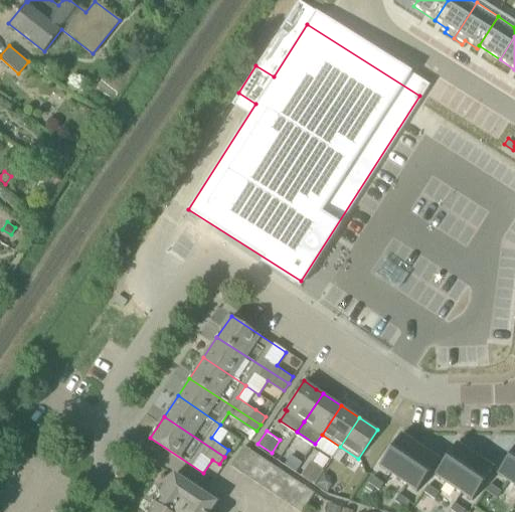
[(380,465),(417,490),(439,458),(401,433),(380,465)]
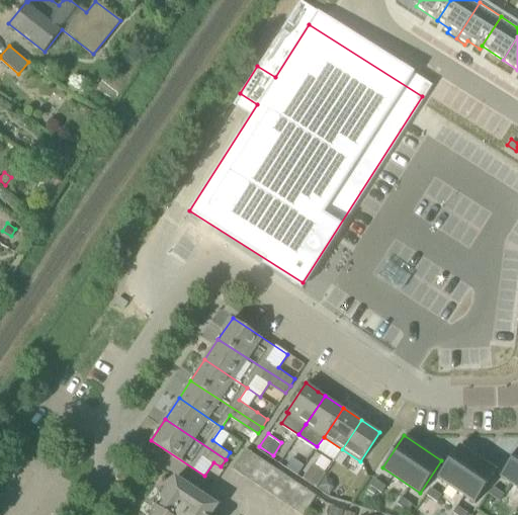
[(459,444),(438,476),(476,502),(497,469),(459,444)]
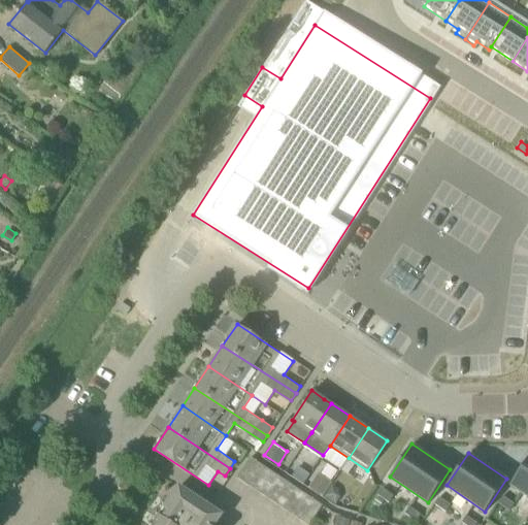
[(261,462),(251,455),(237,476),(248,483),(261,462)]
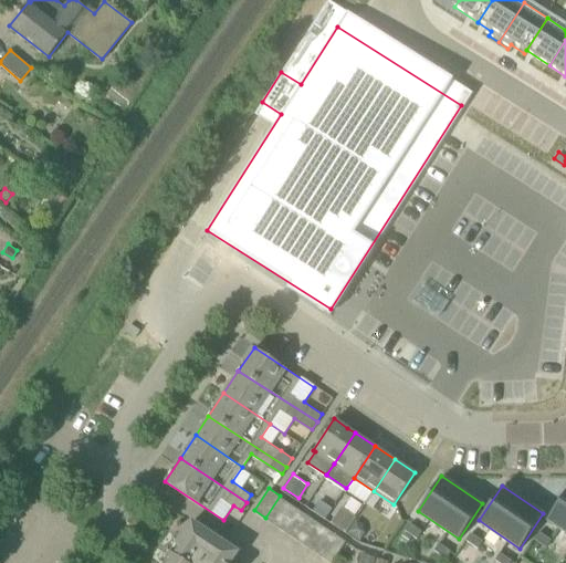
[(565,490),(546,519),(565,532),(565,490)]
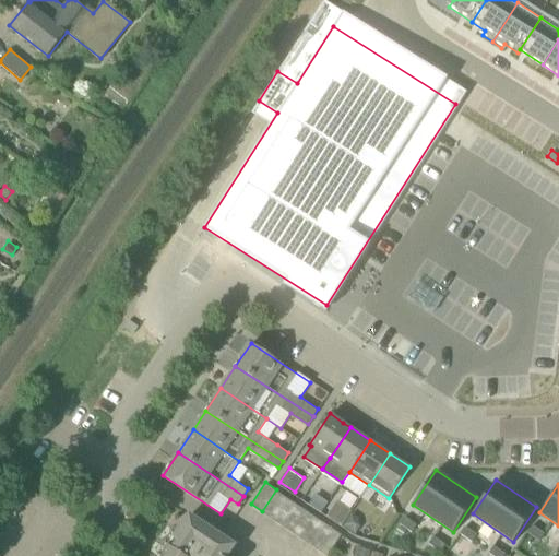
[(322,512),(332,497),(317,487),(307,503),(322,512)]
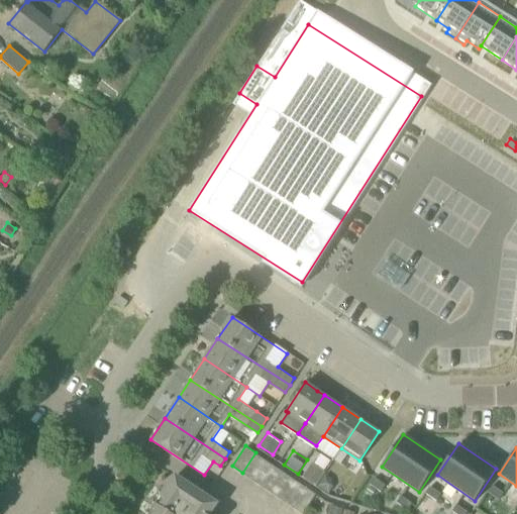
[(266,459),(255,452),(242,473),(252,480),(266,459)]
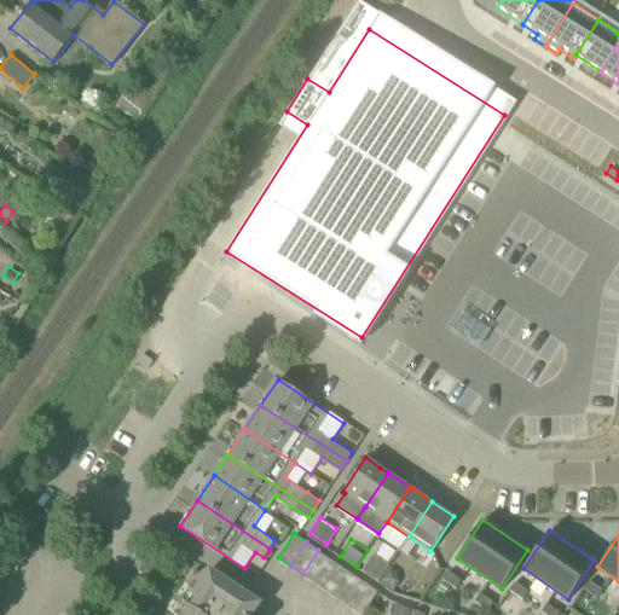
[(330,558),(318,550),(302,574),(314,581),(330,558)]
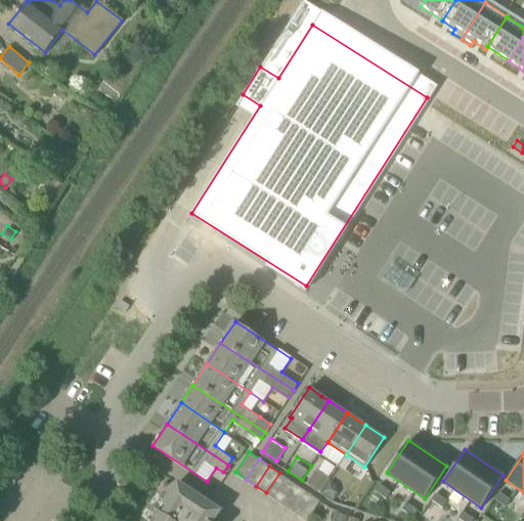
[(315,470),(307,481),(319,489),(328,477),(315,470)]
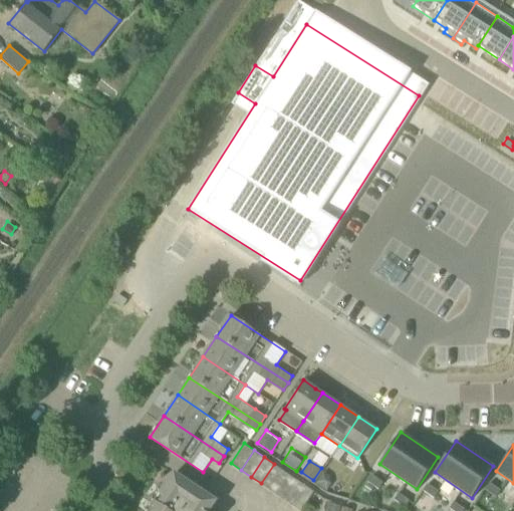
[(284,470),(274,464),(261,483),(271,490),(284,470)]
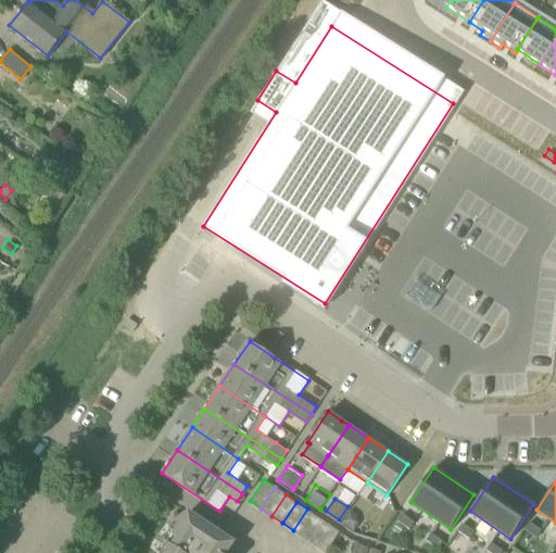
[(318,516),(307,508),(293,530),(304,538),(318,516)]
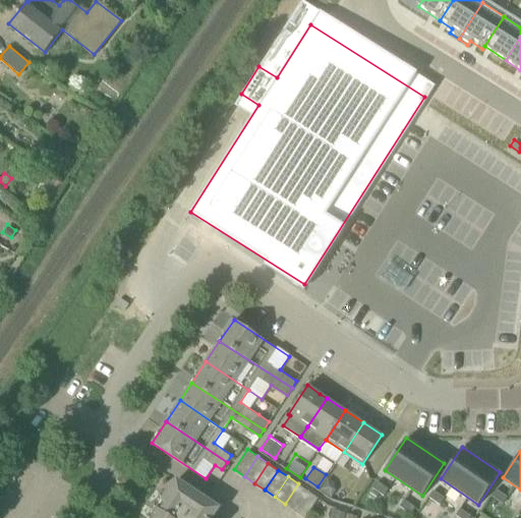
[(328,476),(321,488),(332,496),(337,488),(336,481),(328,476)]
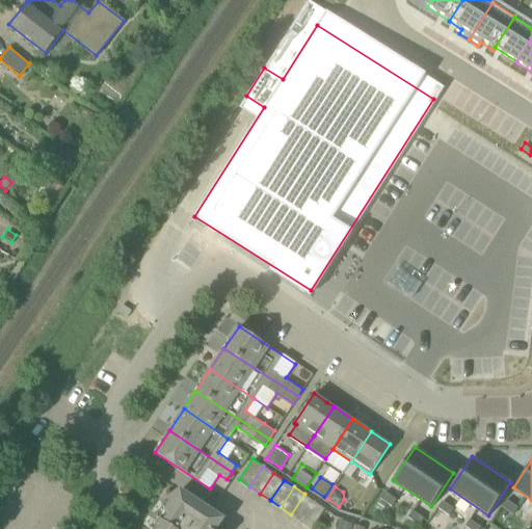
[(215,528),(223,518),(180,488),(153,528),(215,528)]
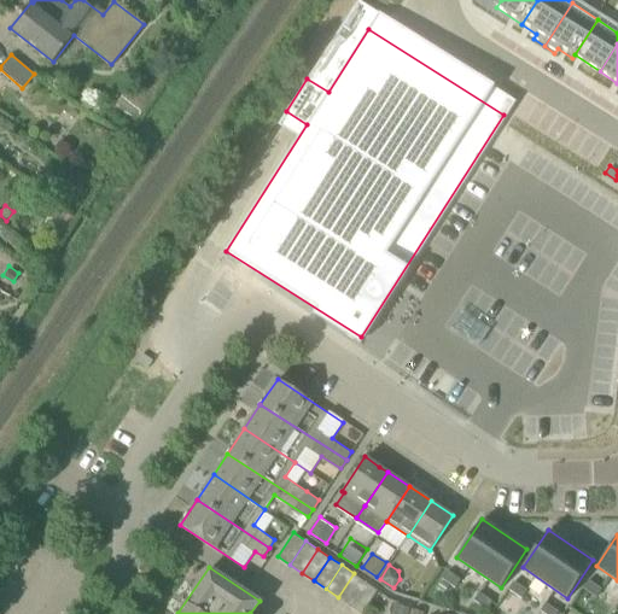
[(448,568),(442,577),(455,585),(461,577),(448,568)]
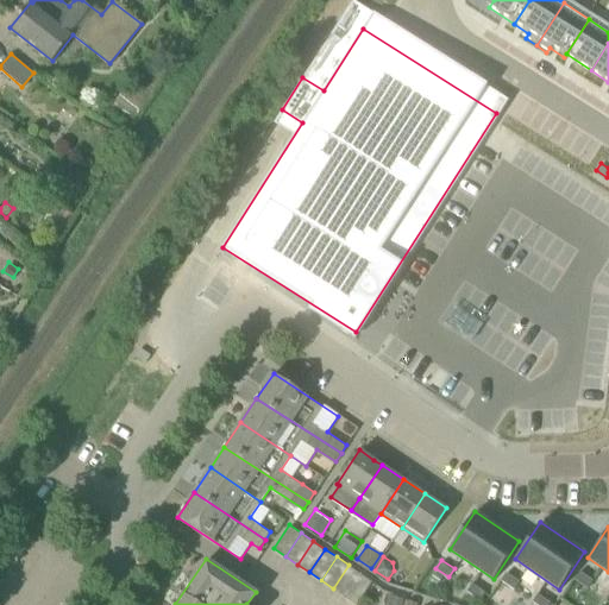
[(360,573),(349,565),(333,588),(345,597),(360,573)]
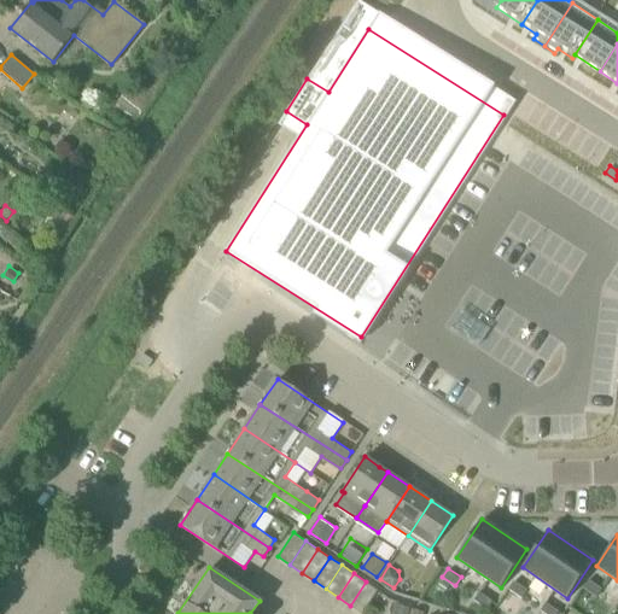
[(590,578),(586,588),(596,595),(602,586),(590,578)]
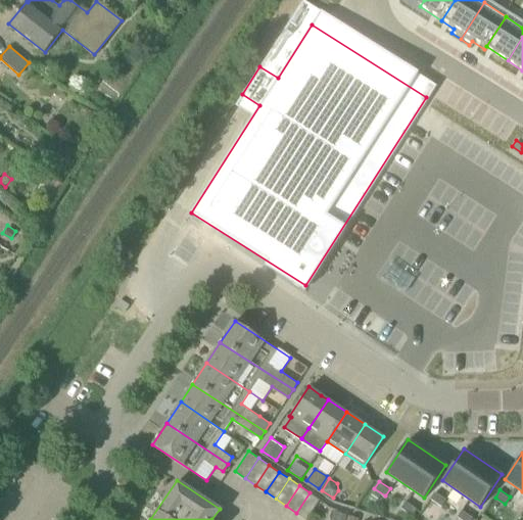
[(380,494),(374,490),(370,495),(376,501),(380,494)]
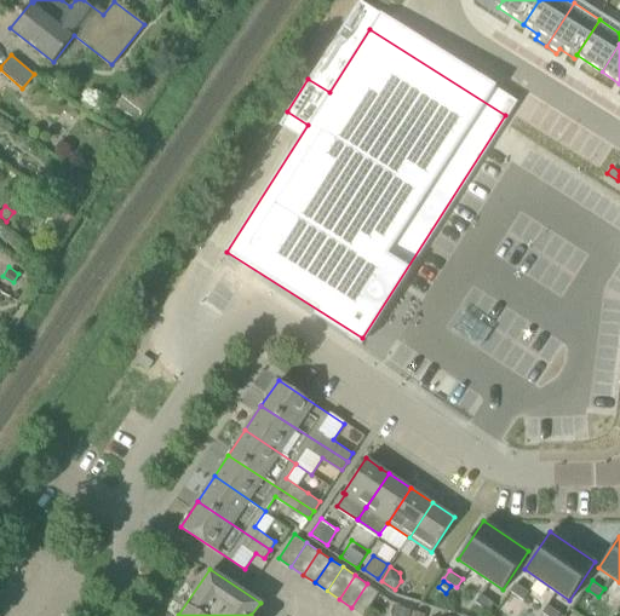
[(517,582),(512,591),(523,598),(529,589),(517,582)]
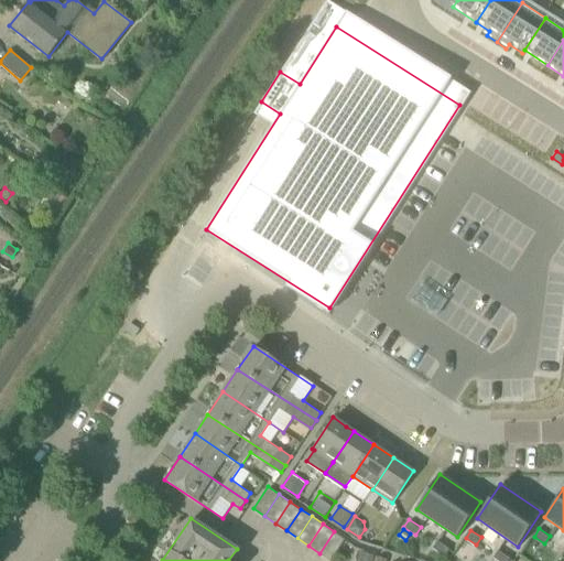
[(331,560),(345,538),(334,531),(320,553),(331,560)]
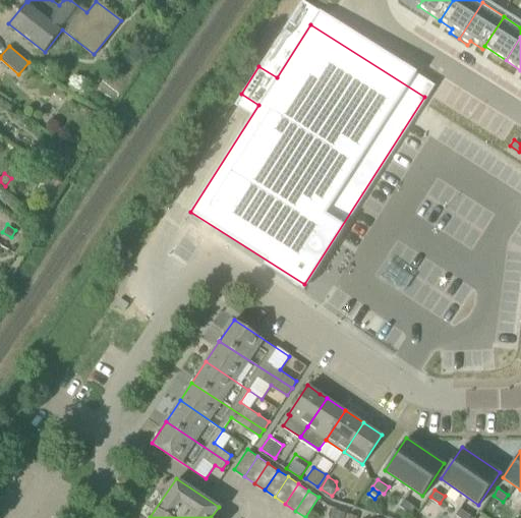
[(405,497),(400,505),(411,512),(416,505),(405,497)]
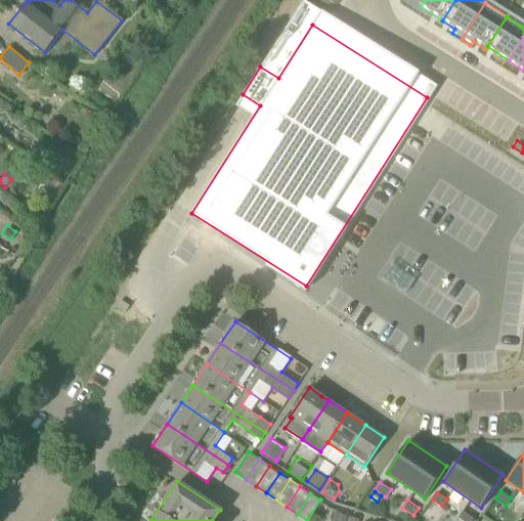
[(463,509),(457,516),(465,520),(471,520),(474,516),(463,509)]
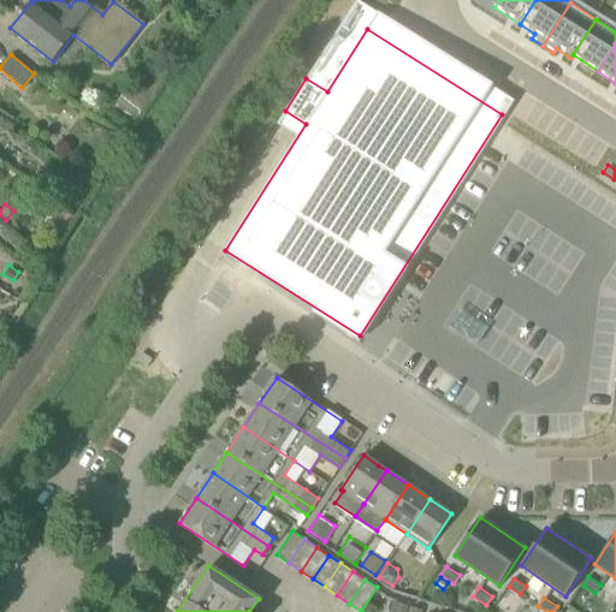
[(407,611),(409,605),(395,601),(391,611),(407,611)]
